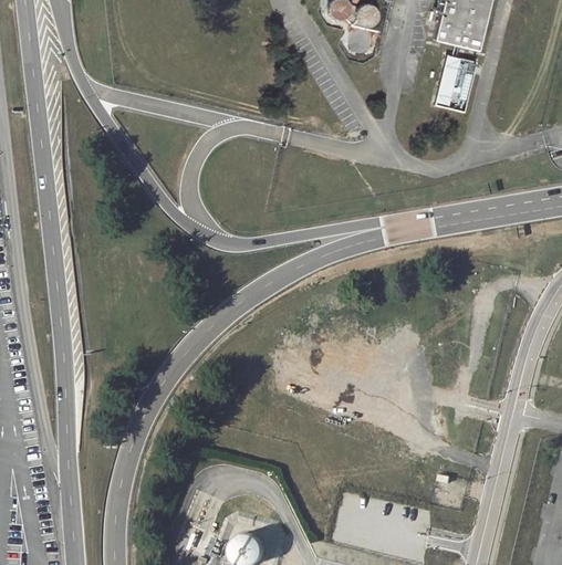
[(445,0),(435,42),(481,53),(495,0),(445,0)]
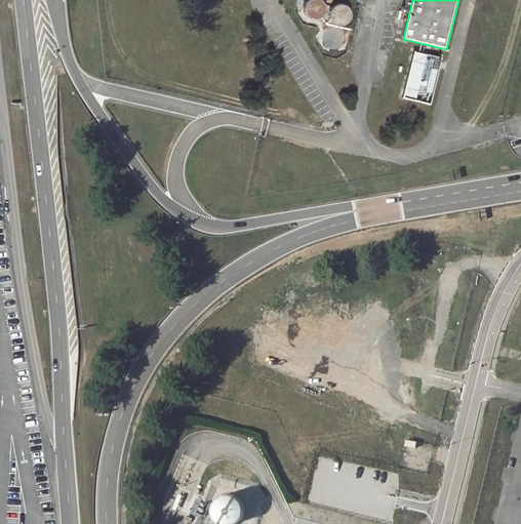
[(325,5),(323,3),(319,1),(316,1),(313,2),(310,5),(309,8),(309,11),(310,14),(312,17),(315,18),(318,18),(322,17),(324,15),(326,12),(326,9),(325,5)]
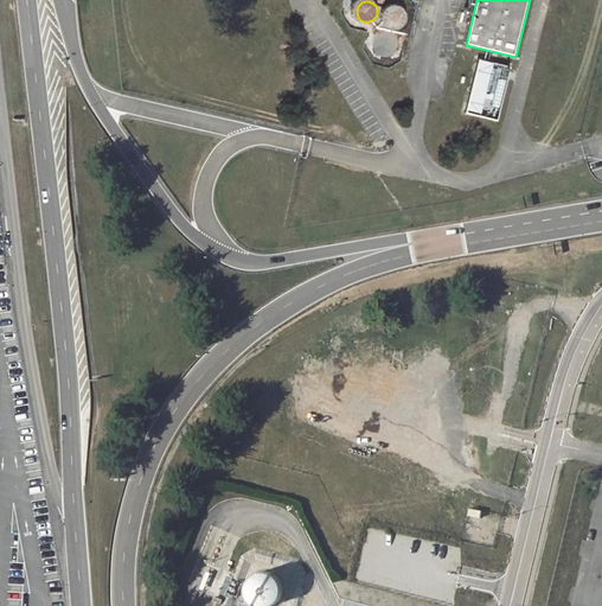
[(405,14),(403,11),(401,8),(396,7),(392,8),(389,11),(386,13),(385,17),(385,21),(388,25),(390,27),(394,29),(398,29),(402,27),(404,25),(407,21),(407,18),(405,14)]
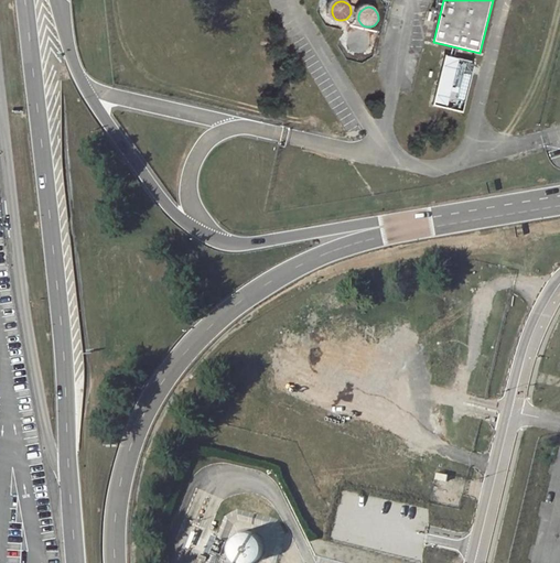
[(488,361),(487,376),(495,377),(496,363),(488,361)]
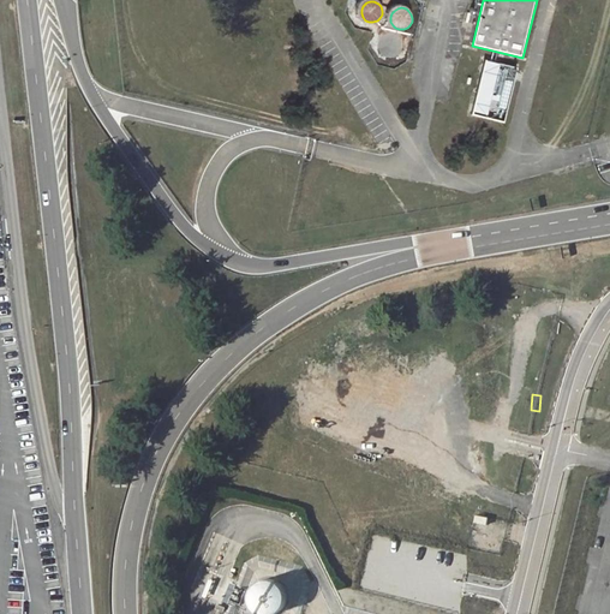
[(483,516),(482,524),(494,526),(495,518),(483,516)]
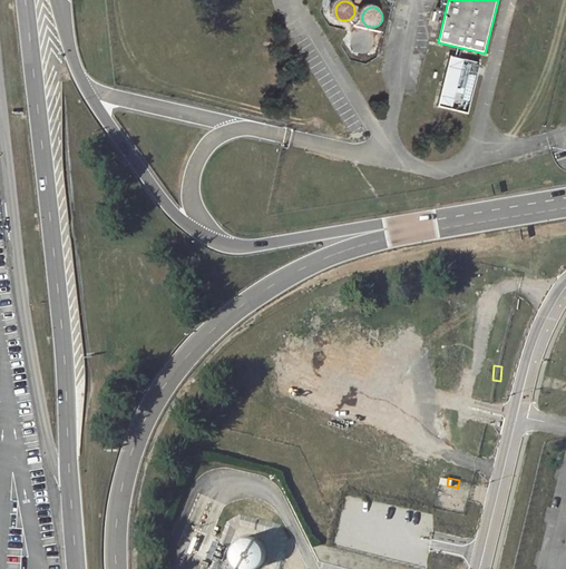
[(270,552),(266,546),(262,542),(259,540),(253,540),(249,541),(245,543),(242,547),(241,550),(240,555),(240,559),(241,563),(244,566),(247,568),(263,568),(265,566),(267,562),(270,552)]
